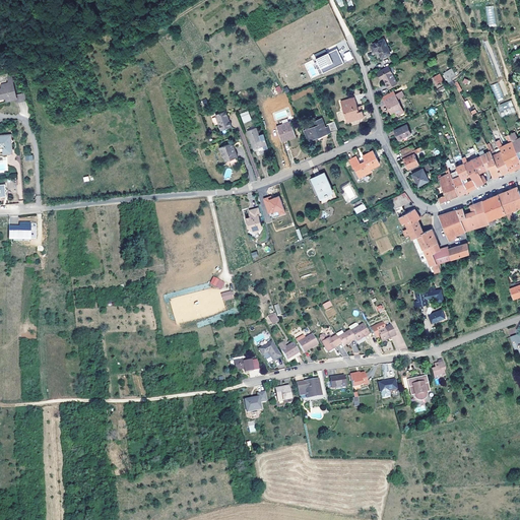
[(494,6),(486,6),(488,26),(496,26),(494,6)]
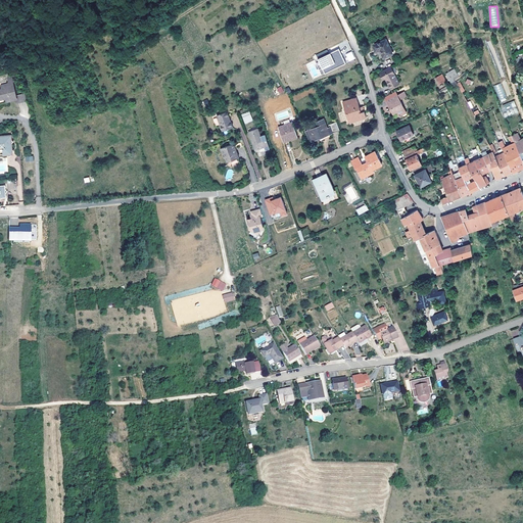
[(393,53),(386,39),(373,45),(375,50),(379,48),(380,50),(383,57),(393,53)]
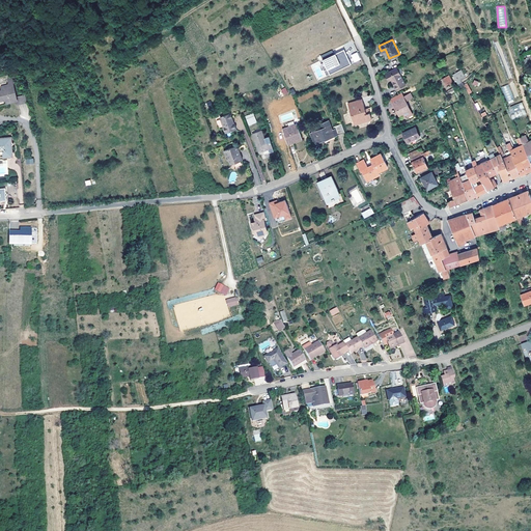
[(343,50),(323,60),(330,74),(351,63),(343,50)]
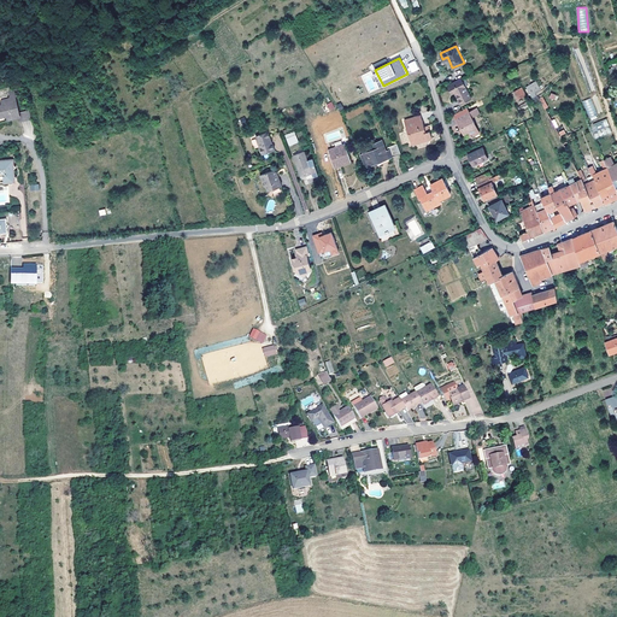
[(415,60),(407,64),(412,72),(419,69),(415,60)]
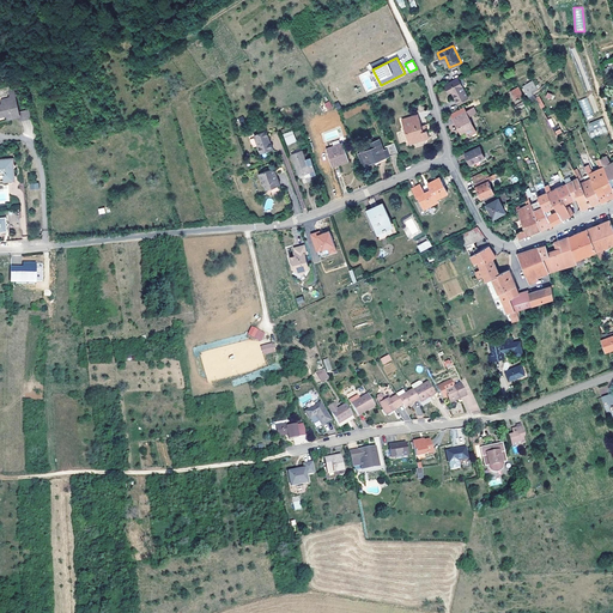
[(468,97),(457,78),(445,85),(450,92),(451,92),(457,103),(468,97)]
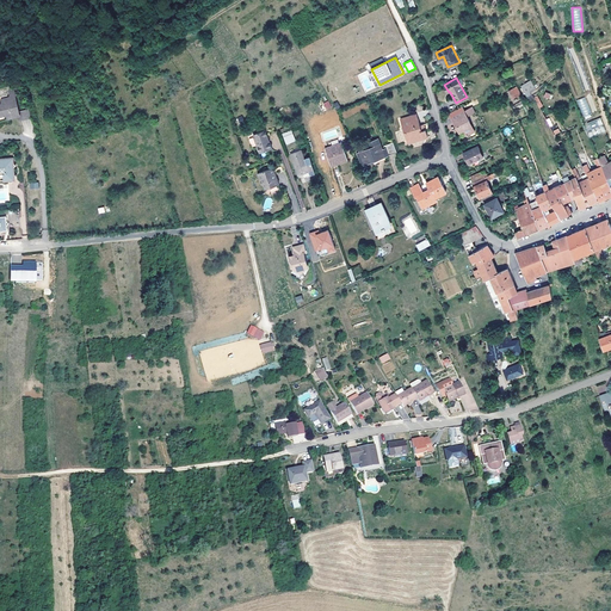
[(530,91),(536,88),(531,80),(520,86),(528,97),(532,94),(530,91)]
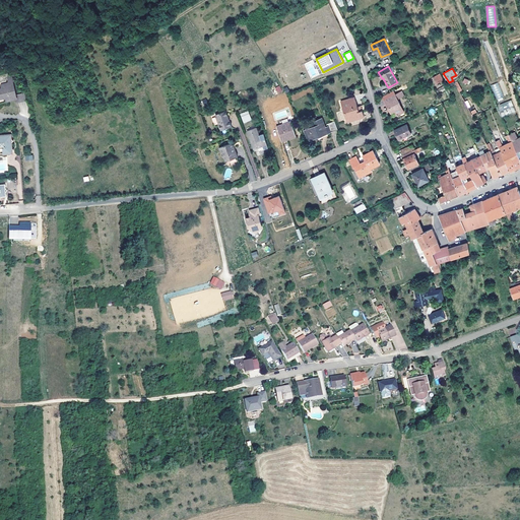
[(0,88),(0,96),(3,96),(4,99),(6,98),(7,101),(13,100),(12,98),(16,96),(12,77),(9,77),(10,82),(1,85),(2,89),(0,90),(0,89),(0,88)]
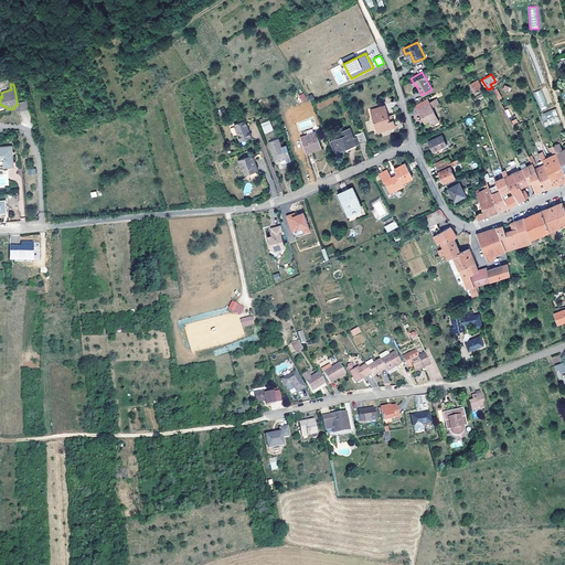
[(540,108),(547,105),(541,89),(533,93),(540,108)]
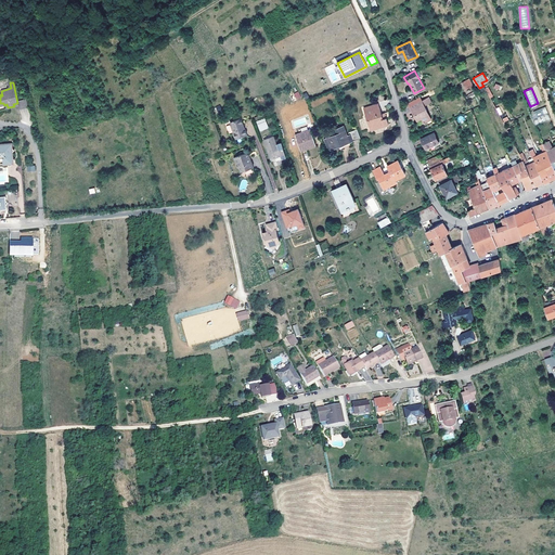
[(431,119),(424,105),(422,101),(420,97),(410,102),(412,105),(410,106),(417,120),(422,118),(424,123),(431,119)]
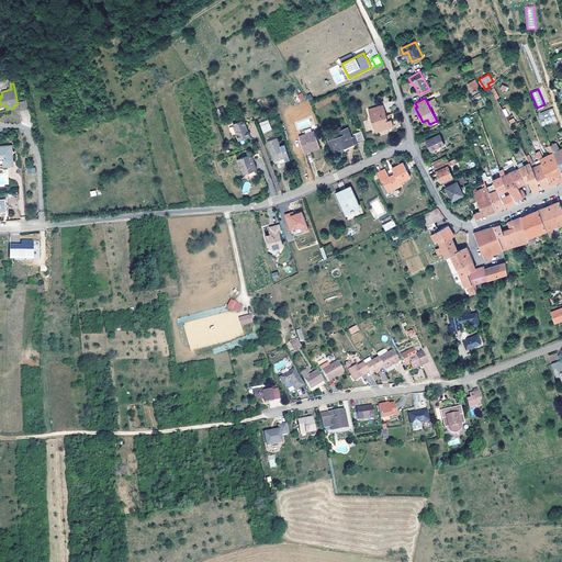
[(393,125),(391,119),(388,120),(386,115),(383,105),(368,110),(375,131),(393,125)]
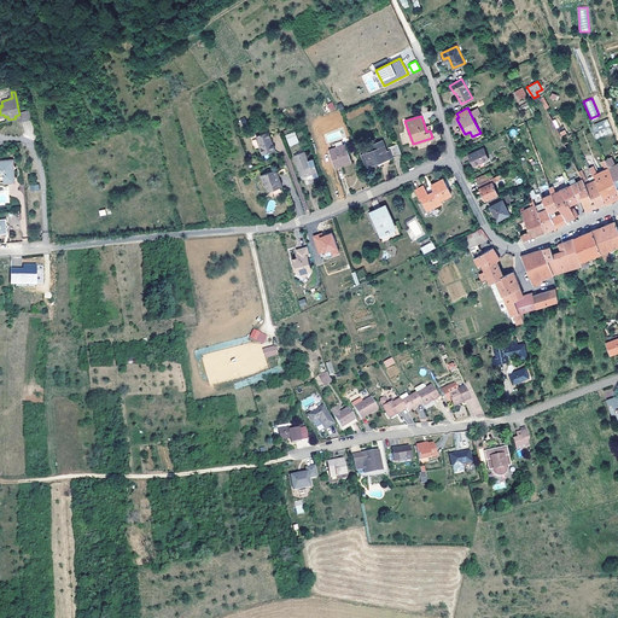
[(613,133),(607,118),(602,121),(590,126),(594,135),(596,140),(607,135),(613,133)]
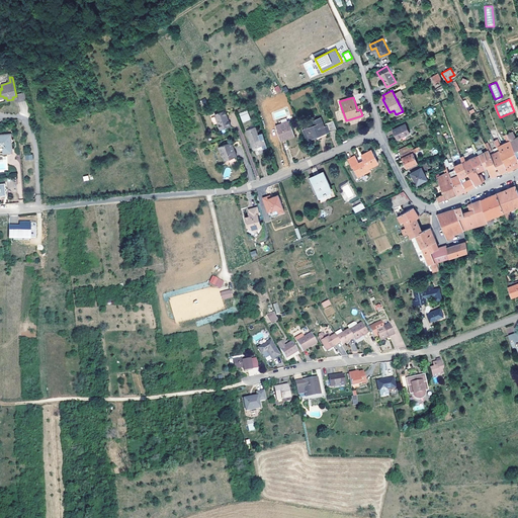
[(231,125),(225,110),(214,114),(221,130),(231,125)]
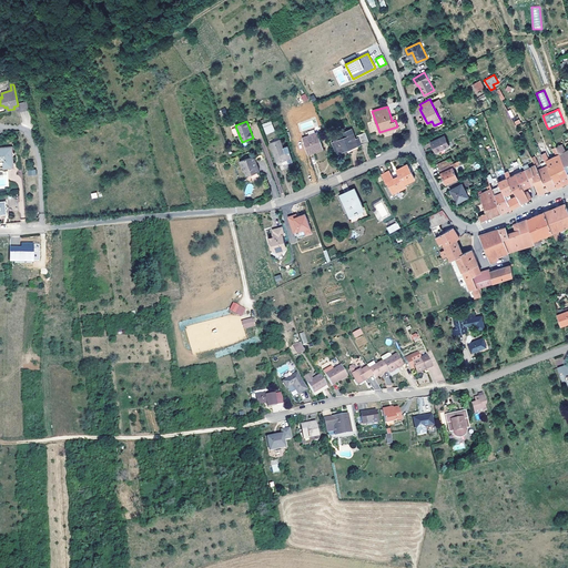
[(275,131),(271,121),(267,122),(263,124),(267,134),(275,131)]
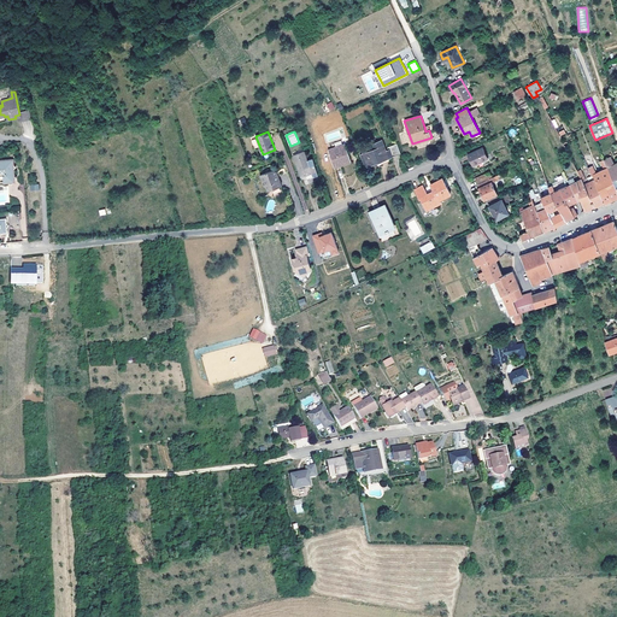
[(388,158),(401,153),(397,144),(387,147),(388,151),(386,151),(382,140),(380,141),(372,144),(375,151),(369,152),(368,148),(363,150),(364,154),(363,154),(364,160),(366,165),(375,162),(375,160),(380,158),(381,160),(387,158),(388,158)]
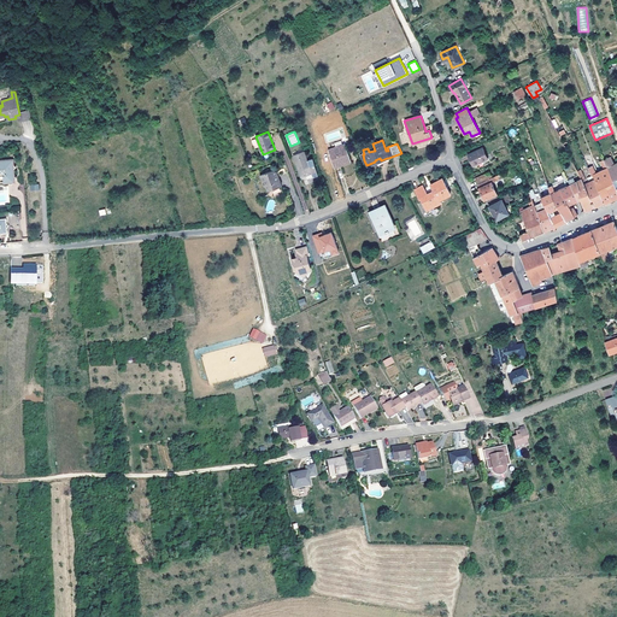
[(351,159),(342,144),(327,151),(334,168),(351,159)]
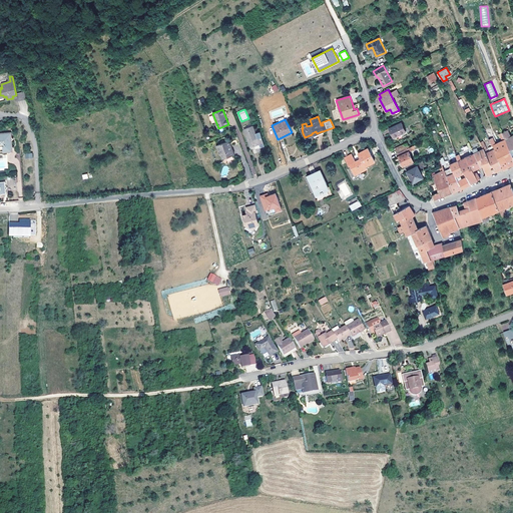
[(406,131),(402,122),(389,128),(393,137),(406,131)]
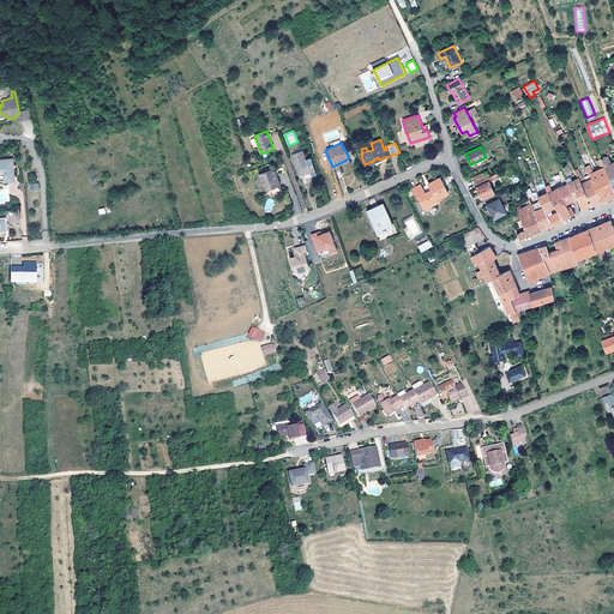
[(317,174),(311,157),(306,160),(302,151),(292,155),(300,176),(311,172),(312,176),(317,174)]
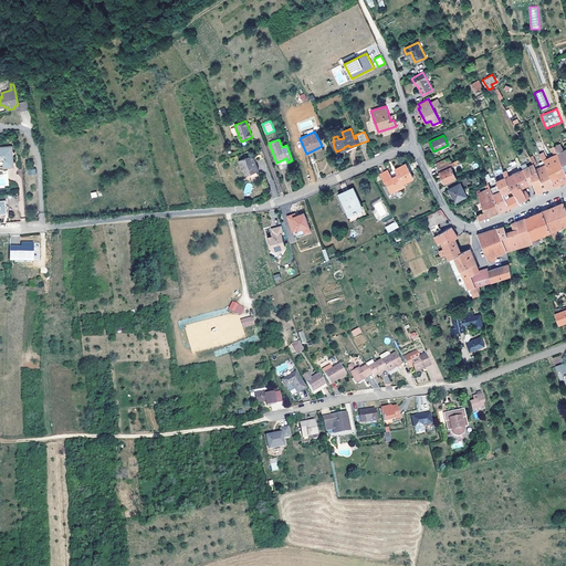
[(564,150),(559,143),(554,146),(554,147),(557,154),(564,150)]
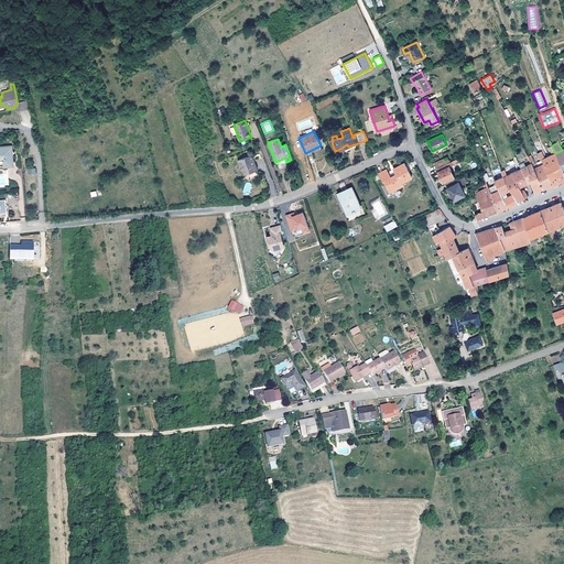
[(563,172),(555,153),(552,147),(548,149),(551,156),(545,159),(542,151),(538,153),(541,161),(552,185),(553,186),(563,180),(563,172)]
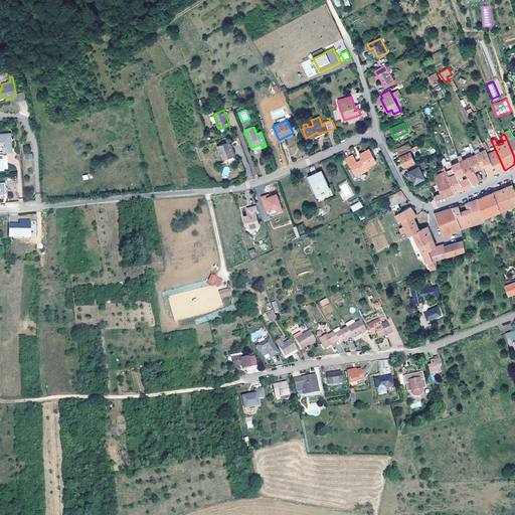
[(0,139),(0,150),(10,150),(9,139),(0,139)]
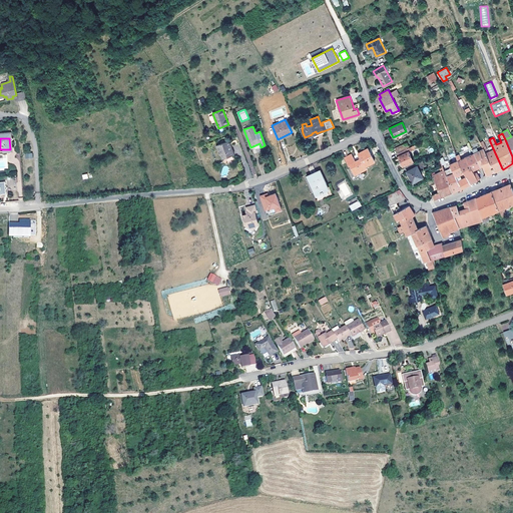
[(502,168),(492,146),(486,148),(483,141),(480,143),(481,145),(484,150),(494,171),(494,172),(496,171),(502,168)]
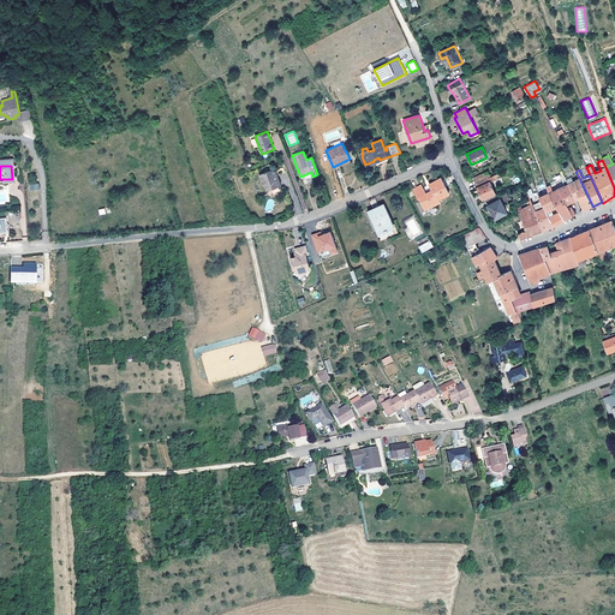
[(281,185),(278,175),(275,177),(274,175),(275,172),(272,171),(260,174),(261,180),(264,180),(264,184),(263,186),(266,187),(270,189),(281,185)]
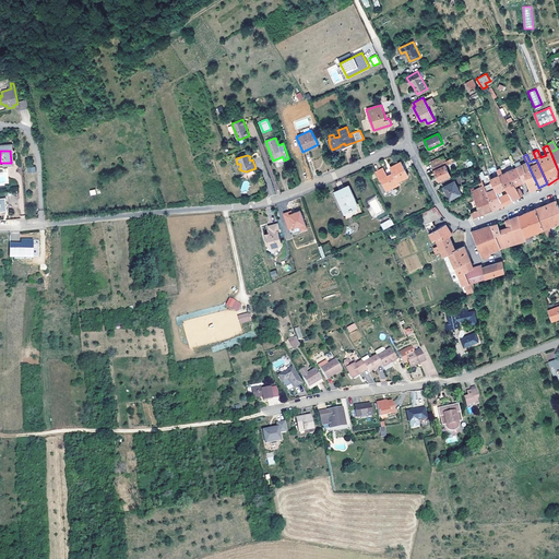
[(432,166),(445,159),(443,155),(430,162),(432,166)]
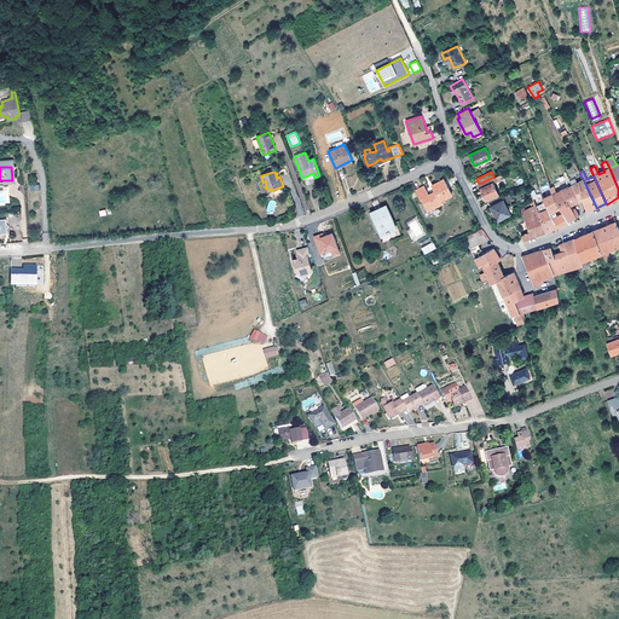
[(498,195),(493,183),(501,179),(499,175),(479,185),(481,189),(486,201),(498,195)]
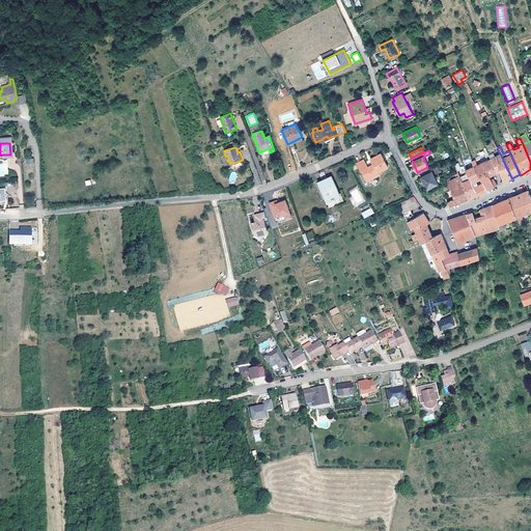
[(379,172),(388,167),(381,154),(371,159),(373,164),(368,167),(364,159),(357,163),(361,172),(362,171),(367,180),(380,174),(379,172)]
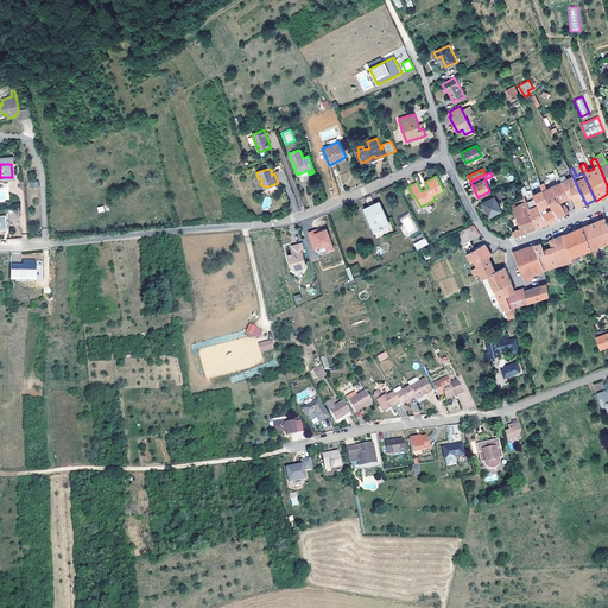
[(586,203),(574,178),(562,182),(569,197),(572,196),(576,208),(586,203)]
